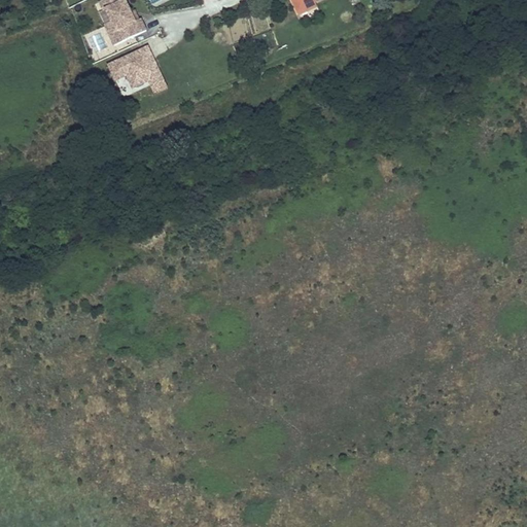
[(140,20),(138,21),(135,22),(131,13),(124,0),(103,0),(99,2),(103,11),(105,10),(112,24),(116,33),(109,36),(114,46),(145,31),(140,20)]
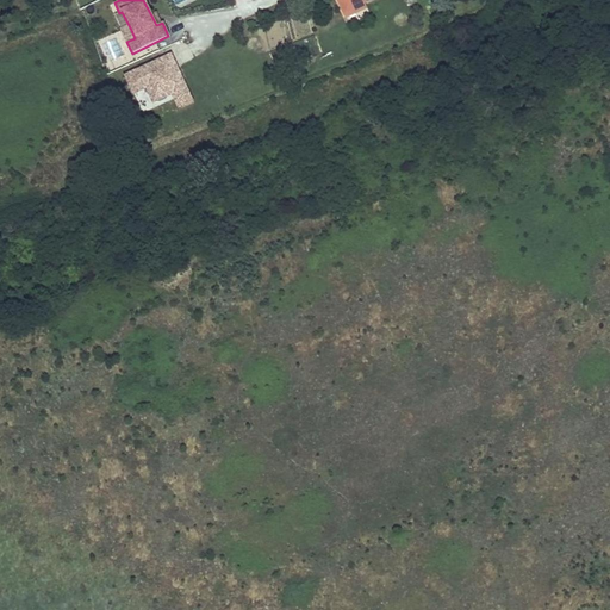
[(338,0),(346,13),(366,4),(366,1),(368,0),(338,0)]
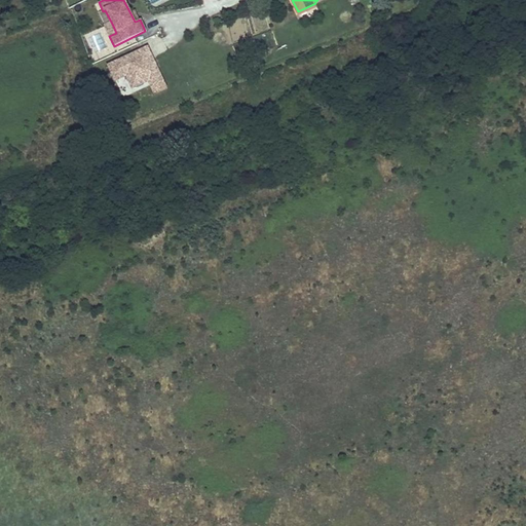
[(315,3),(298,11),(299,14),(317,6),(315,3)]
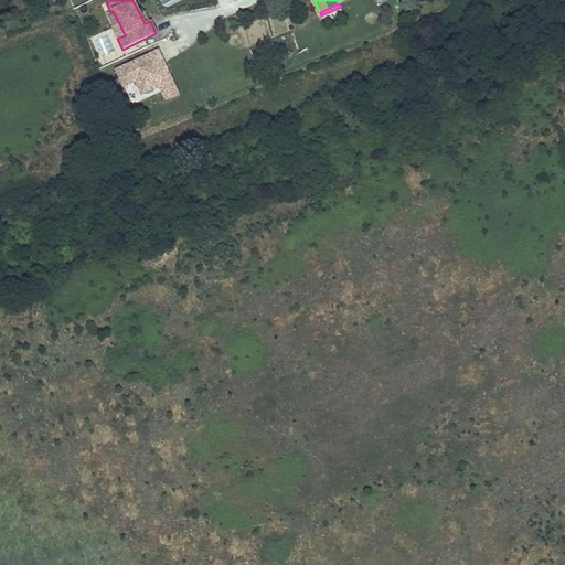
[(120,25),(113,29),(117,39),(125,35),(120,25)]
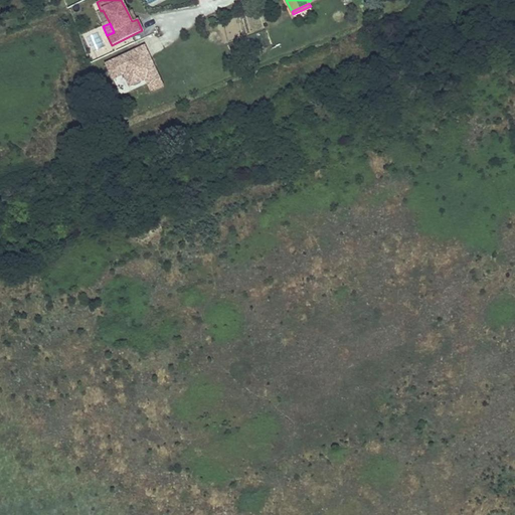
[(144,45),(106,62),(113,77),(124,72),(129,81),(145,73),(152,89),(162,83),(154,66),(151,67),(146,55),(149,54),(144,45)]
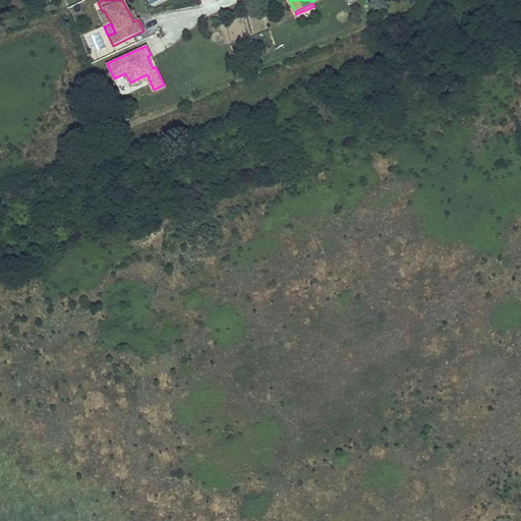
[(156,67),(151,55),(148,56),(153,68),(156,67)]
